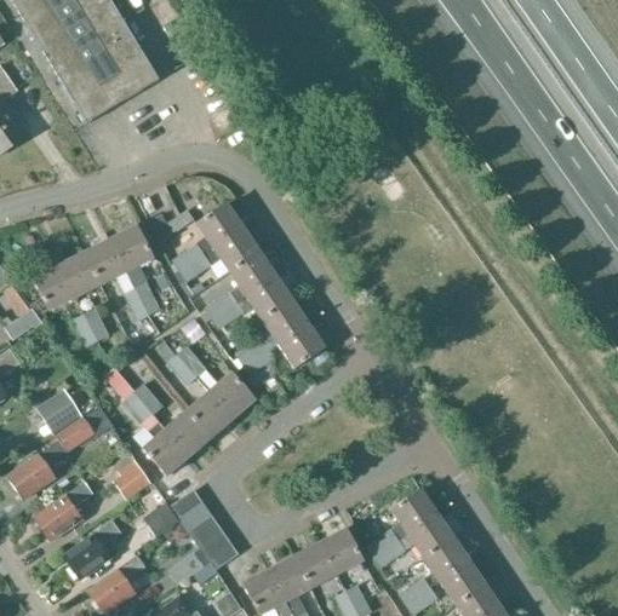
[(11,0),(87,124),(160,79),(110,0),(11,0)]
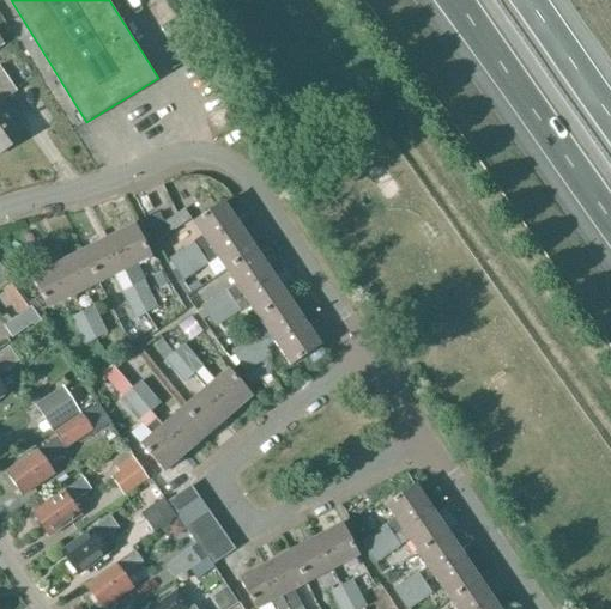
[(4,99),(18,89),(1,65),(0,65),(0,152),(28,134),(4,99)]
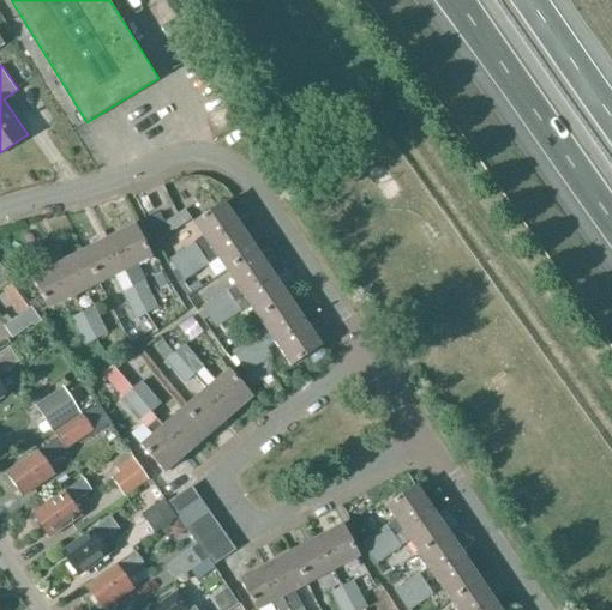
[(243,225),(226,201),(197,221),(205,234),(174,255),(181,267),(243,225)]
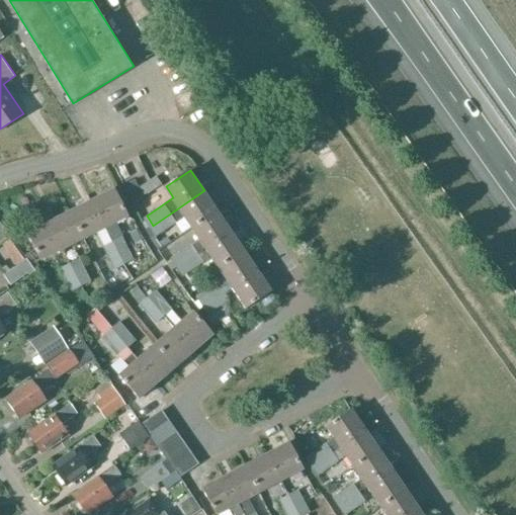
[(136,179),(124,185),(134,202),(144,196),(136,179)]
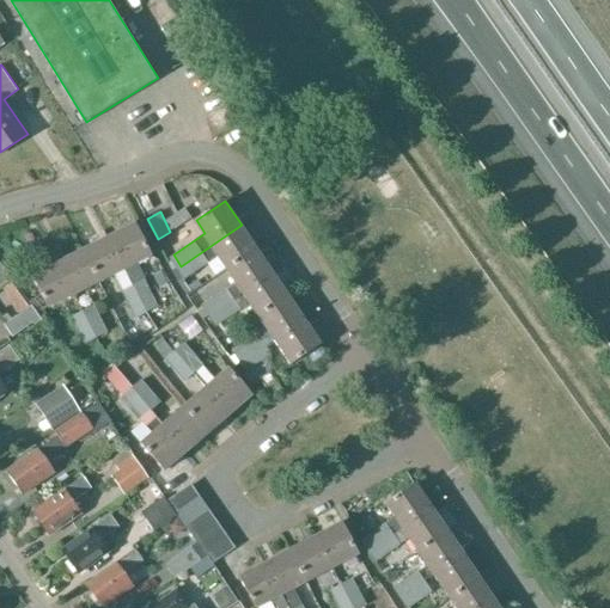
[(151,255),(135,222),(110,235),(126,268),(151,255)]
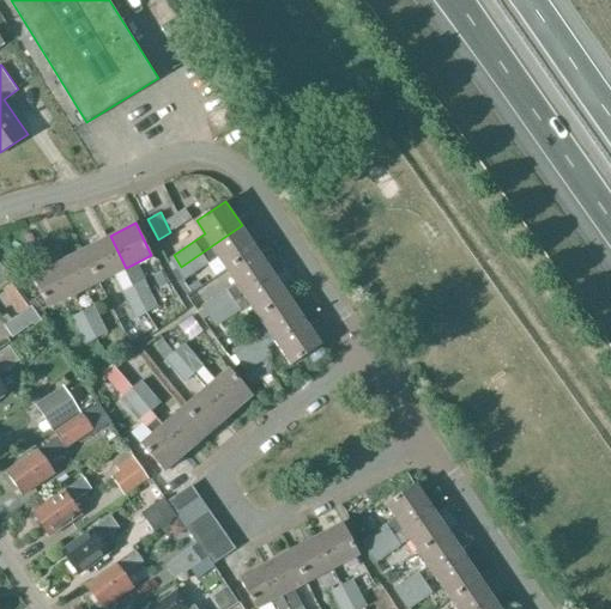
[(186,274),(218,253),(229,268),(258,249),(242,225),(181,267),(186,274)]
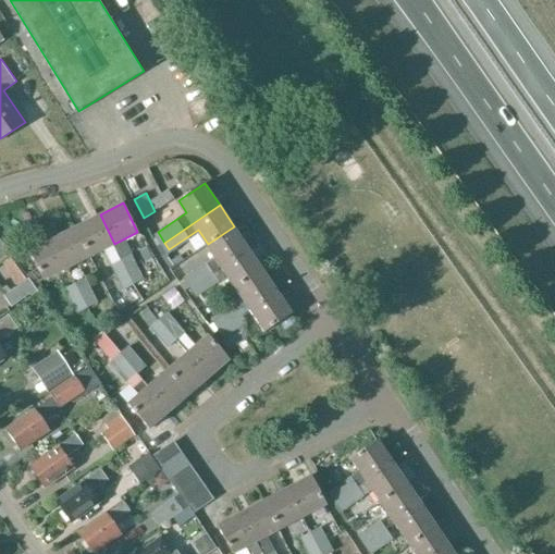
[(76,225),(91,255),(114,244),(100,214),(76,225)]
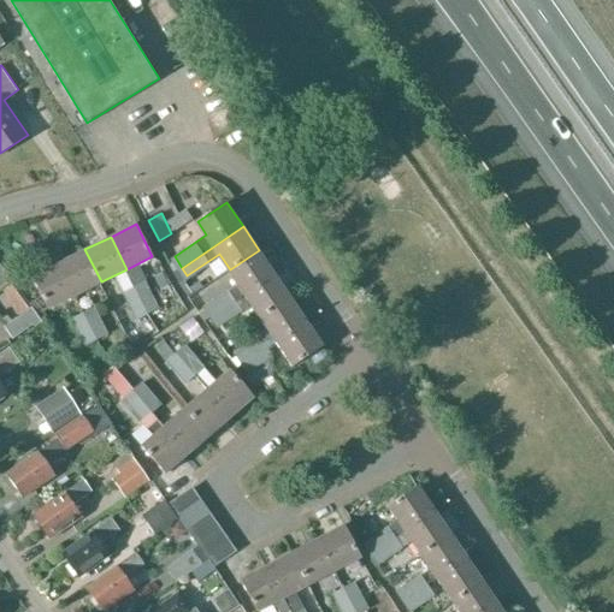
[(59,262),(75,295),(101,281),(84,249),(59,262)]
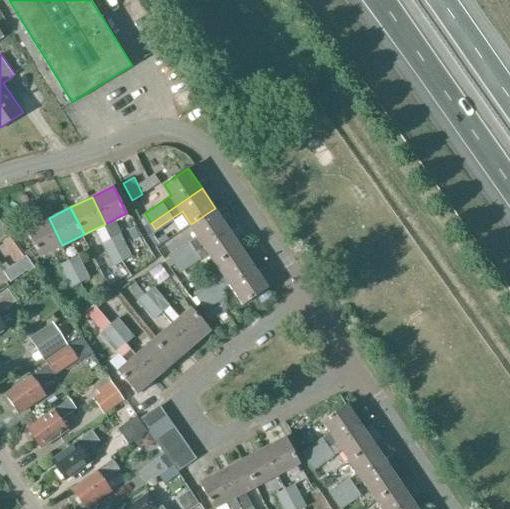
[(215,208),(191,224),(198,234),(171,252),(178,262),(228,227),(215,208)]
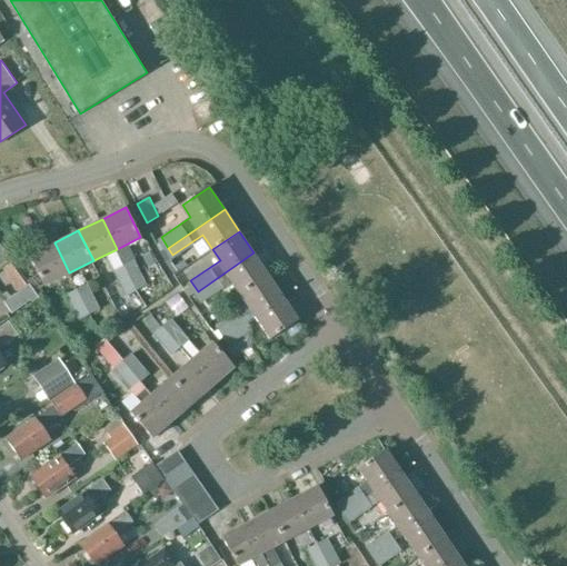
[(55,242),(30,255),(45,285),(69,272),(55,242)]
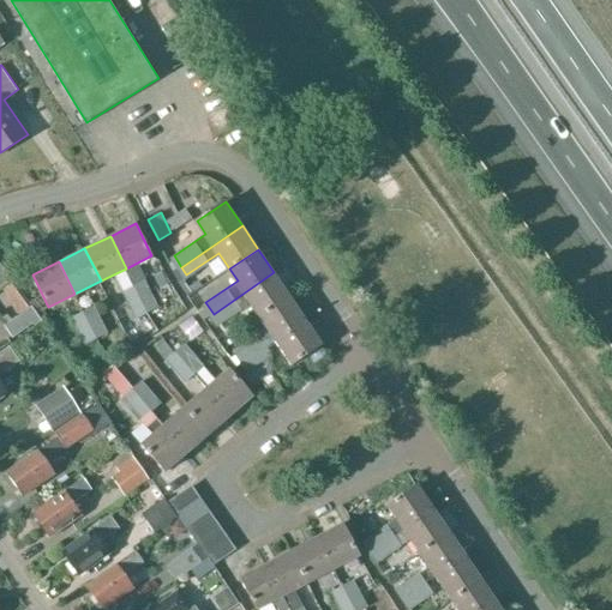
[(217,321),(250,300),(261,315),(289,296),(274,272),(214,314),(217,321)]
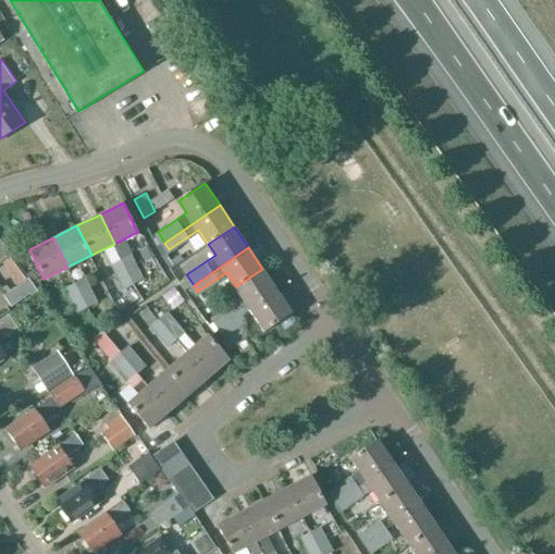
[(146,274),(134,250),(123,257),(136,280),(146,274)]
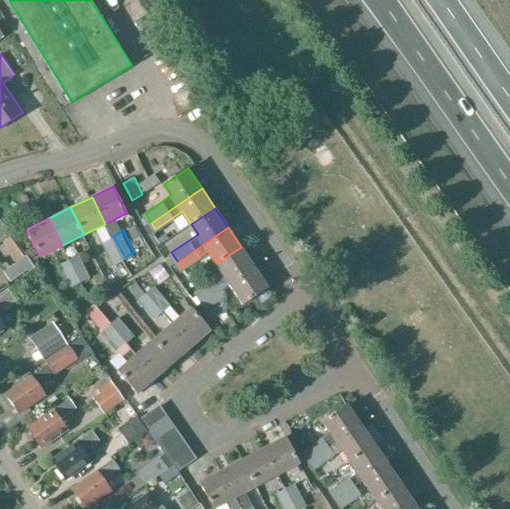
[(125,257),(113,236),(106,239),(117,261),(125,257)]
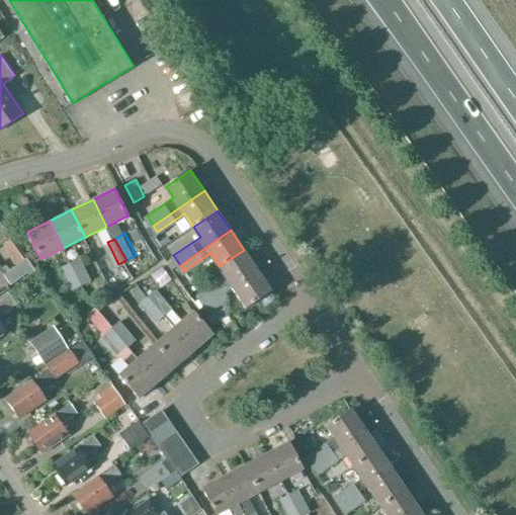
[(244,250),(220,266),(234,286),(258,270),(244,250)]
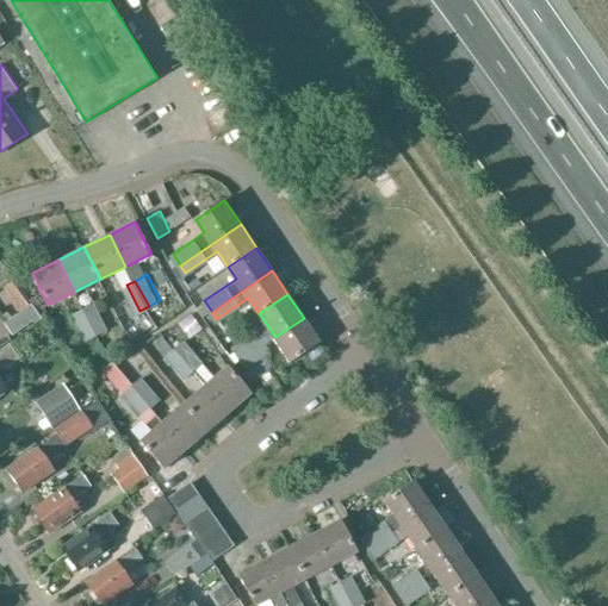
[(98,332),(111,325),(98,300),(85,307),(98,332)]
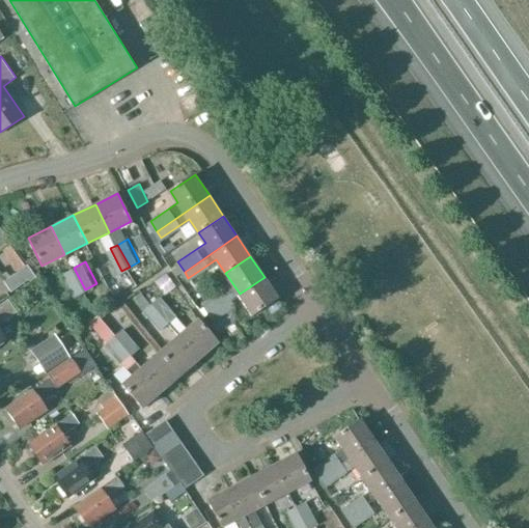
[(30,278),(24,268),(6,281),(12,290),(30,278)]
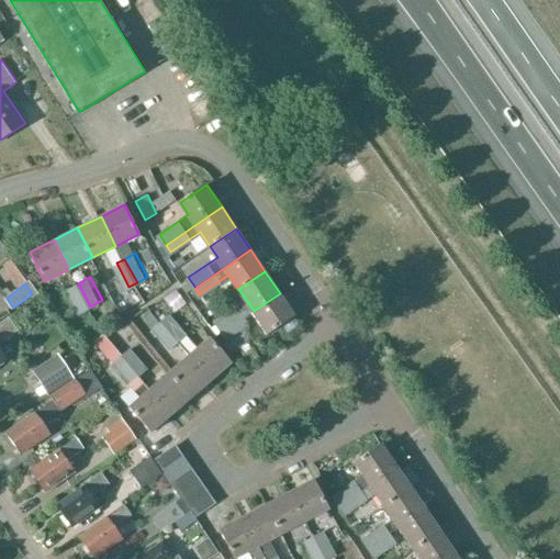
[(78,283),(71,287),(84,310),(90,306),(78,283)]
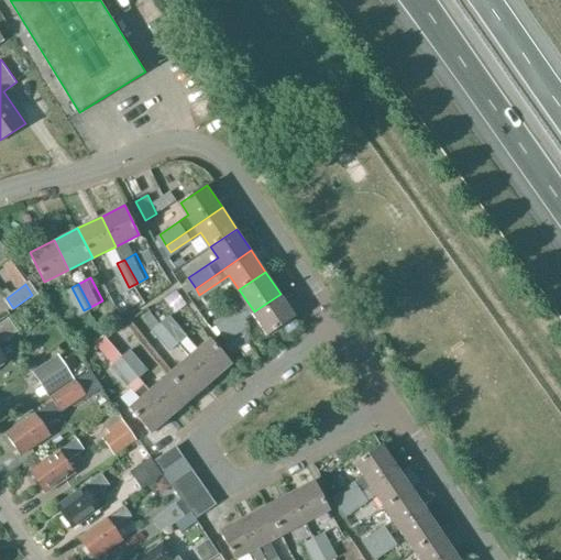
[(281,294),(254,311),(268,333),(295,316),(281,294)]
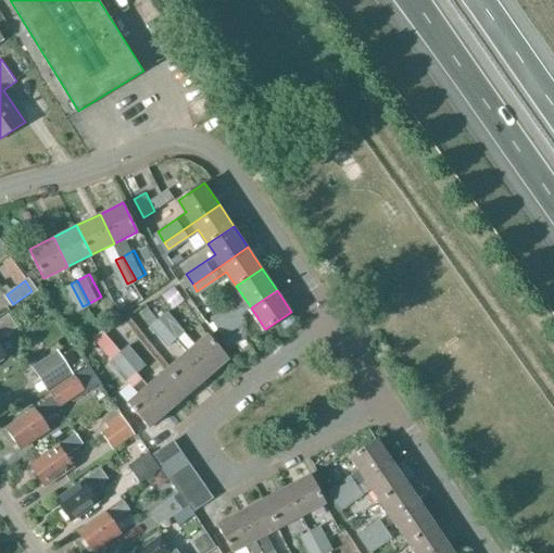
[(242,313),(235,301),(214,315),(222,327),(242,313)]
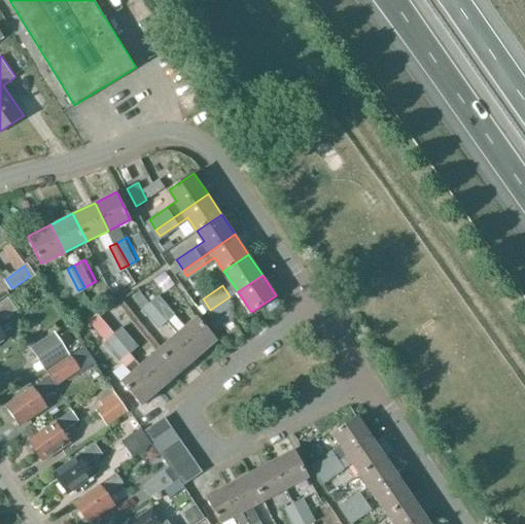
[(0,341),(7,337),(0,325),(0,320),(26,302),(16,289),(0,301),(0,341)]
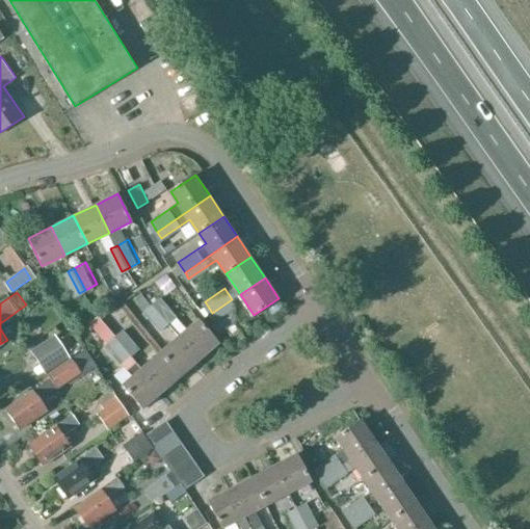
[(161,296),(153,302),(170,322),(178,315),(161,296)]
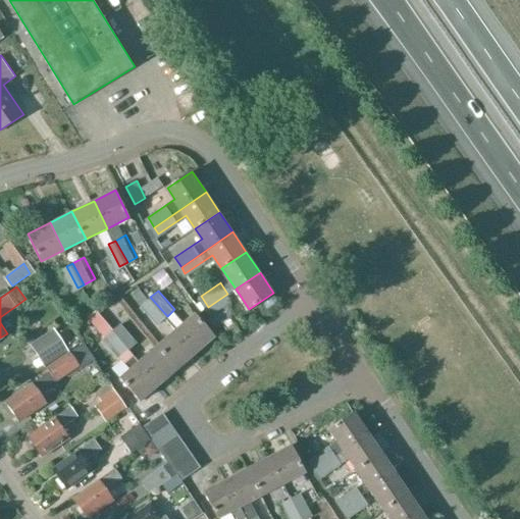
[(227,294),(208,307),(212,312),(231,300),(227,294)]
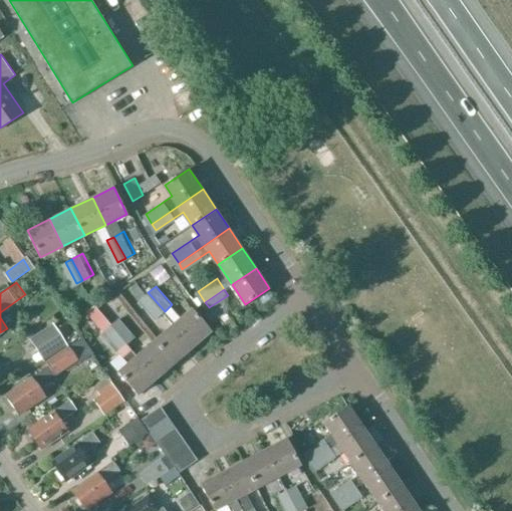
[(148,292),(140,300),(156,318),(165,311),(148,292)]
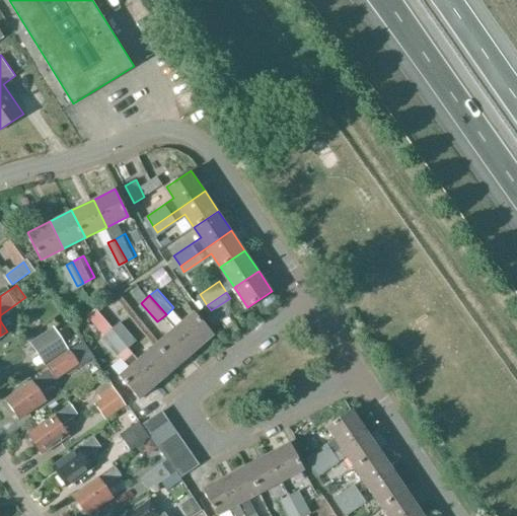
[(194,310),(175,325),(197,351),(215,335),(194,310)]
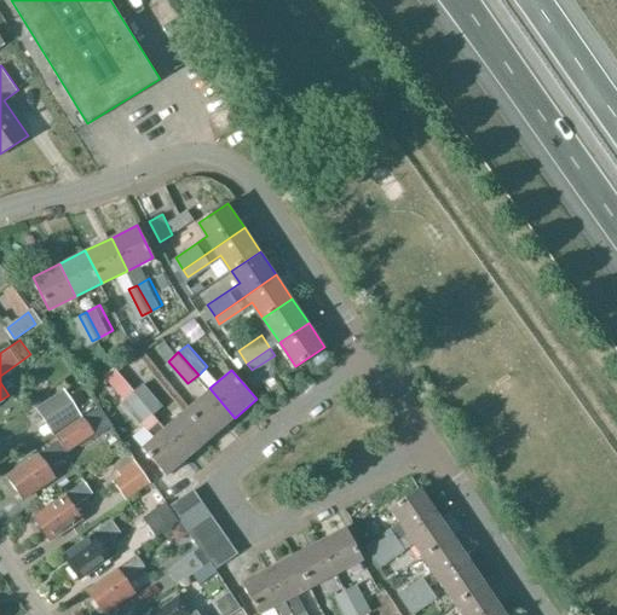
[(165,405),(144,381),(133,390),(154,413),(165,405)]
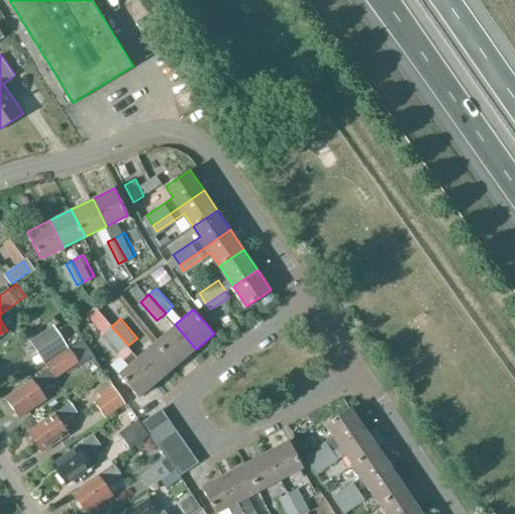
[(67,324),(59,330),(66,341),(74,335),(67,324)]
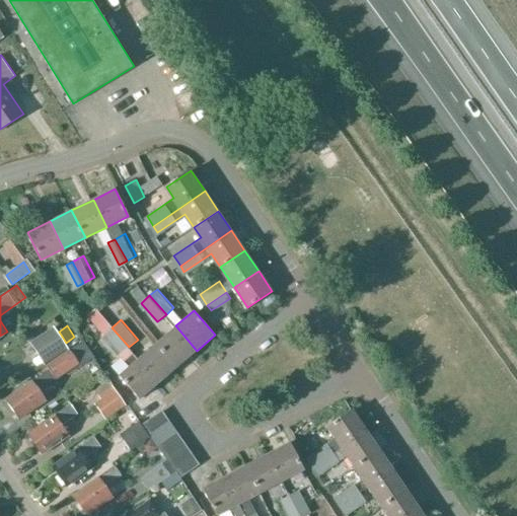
[(197,351),(175,325),(157,342),(178,367),(197,351)]
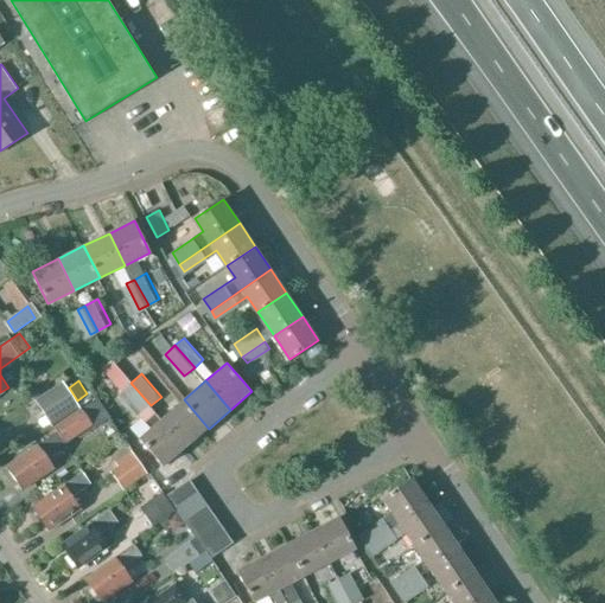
[(64,382),(37,398),(53,423),(81,406),(77,401),(69,387),(64,382)]
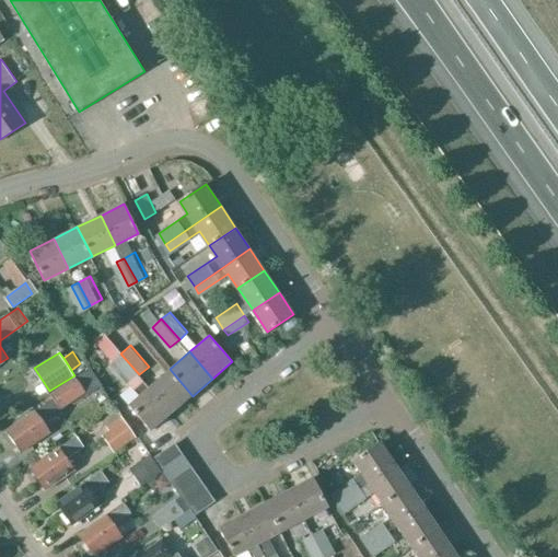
[(120,354),(112,361),(130,382),(139,374),(120,354)]
